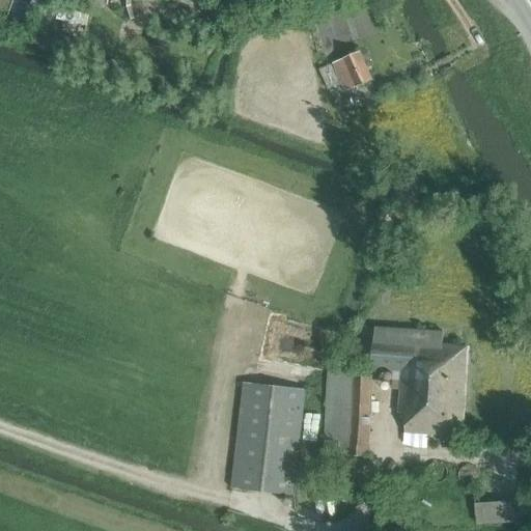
[(333,63),(344,91),(371,79),(360,52),(333,63)]
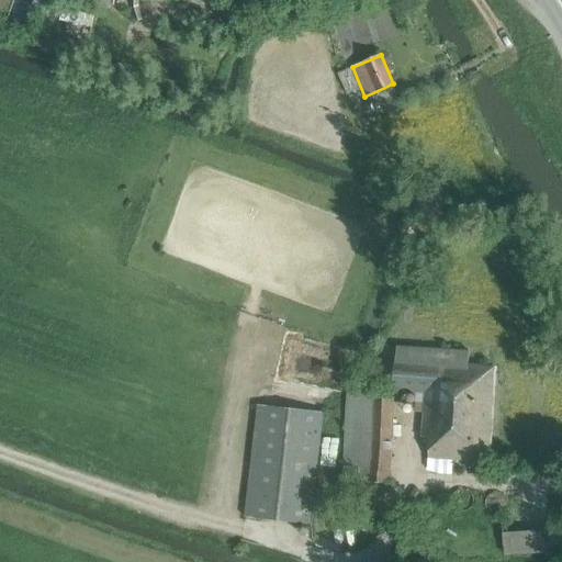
[(495,367),(469,364),(469,352),(396,347),(396,359),(394,359),(393,392),(424,394),(420,450),(429,450),(429,457),(490,460),(495,367)]
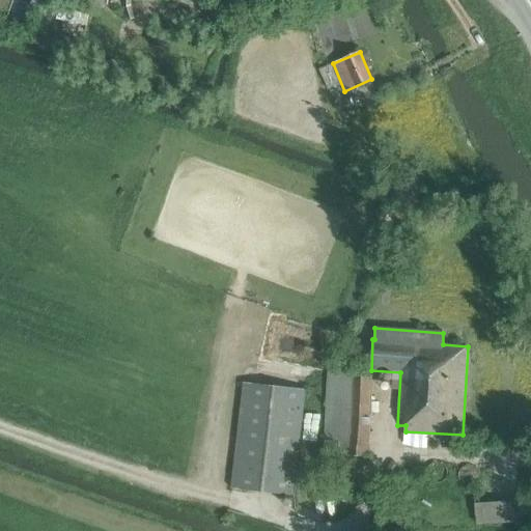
[(324,453),(368,455),(373,375),(354,374),(355,372),(329,371),(324,453)]
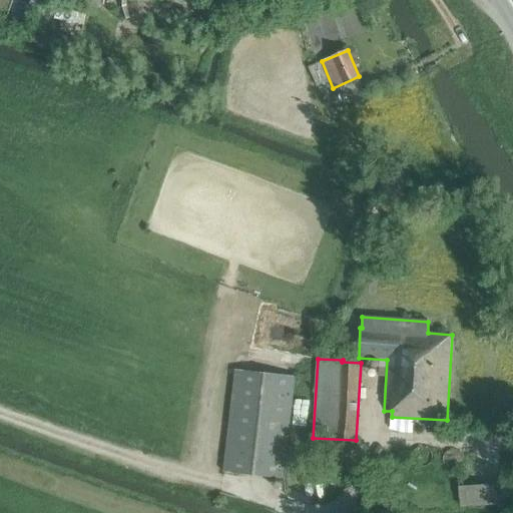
[(223,471),(285,478),(296,377),(234,370),(223,471)]
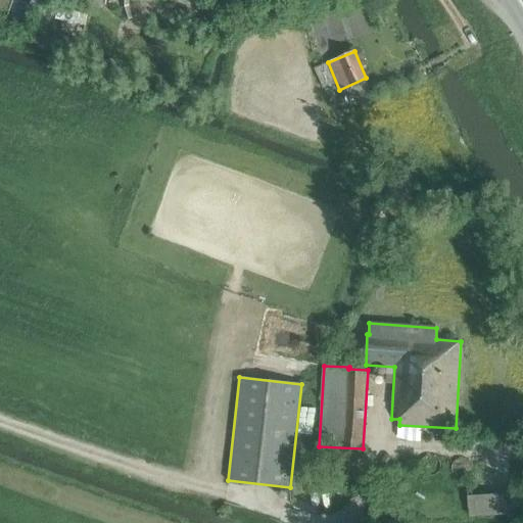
[(469,496),(471,517),(512,514),(510,493),(469,496)]
